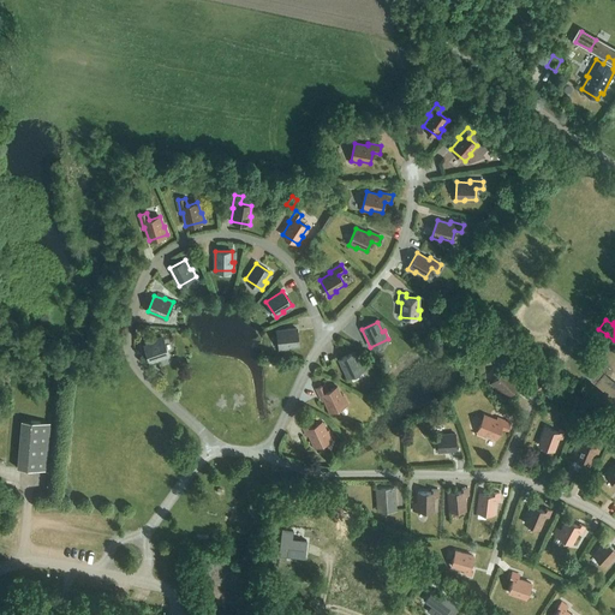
[(287,346),(298,345),(297,328),(276,330),(279,350),(288,348),(287,346)]
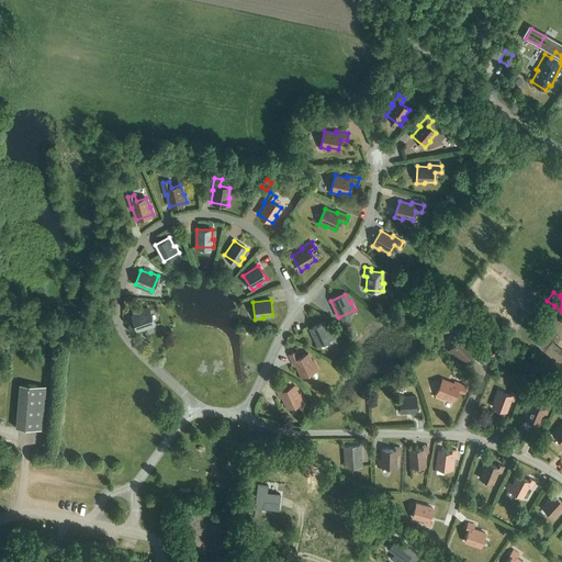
[(141,311),(142,313),(132,316),(137,330),(154,325),(148,308),(141,311)]
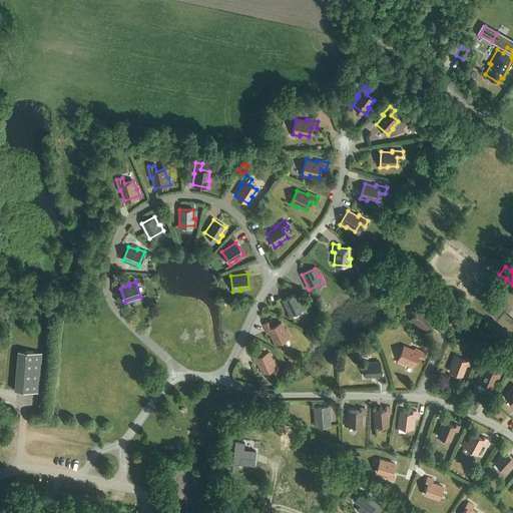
[(290,315),(305,308),(302,301),(300,302),(296,294),(283,300),(290,315)]
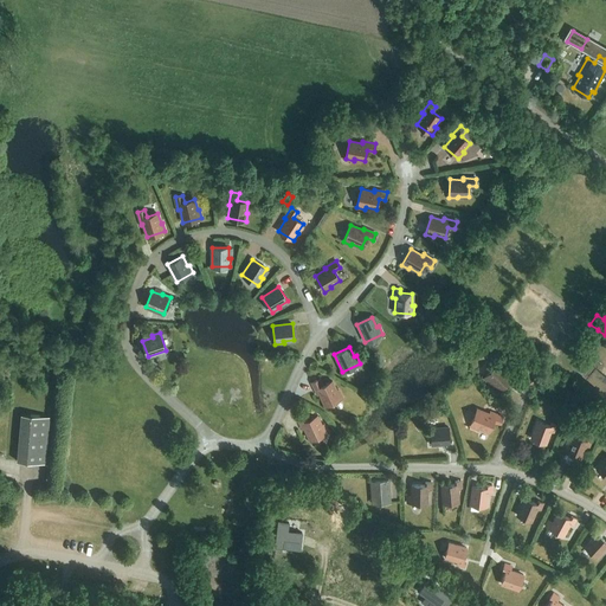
[(513,386),(517,380),(508,372),(507,373),(497,363),(484,378),(490,384),(491,382),(500,389),(507,381),(513,386)]
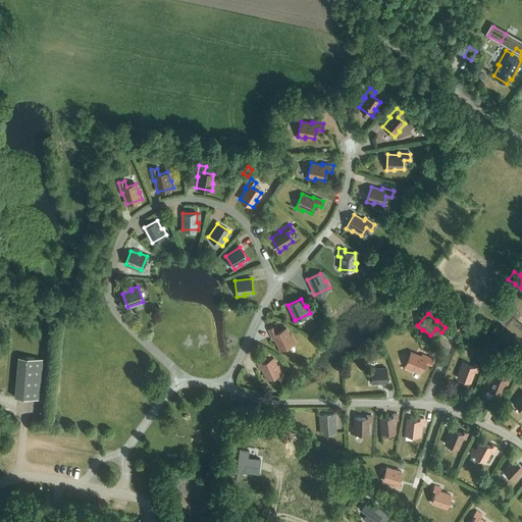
[(460,328),(453,324),(449,331),(457,335),(460,328)]
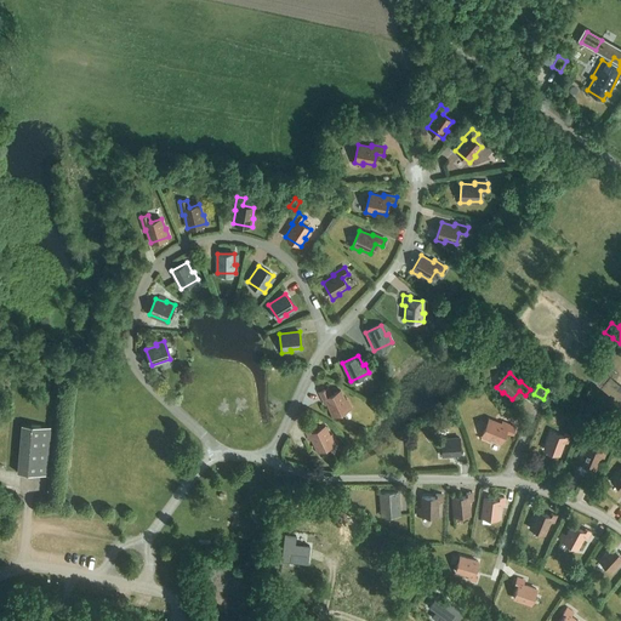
[(334,416),(351,408),(347,399),(345,400),(341,391),(330,396),(328,388),(319,392),(325,404),(328,403),(334,416)]
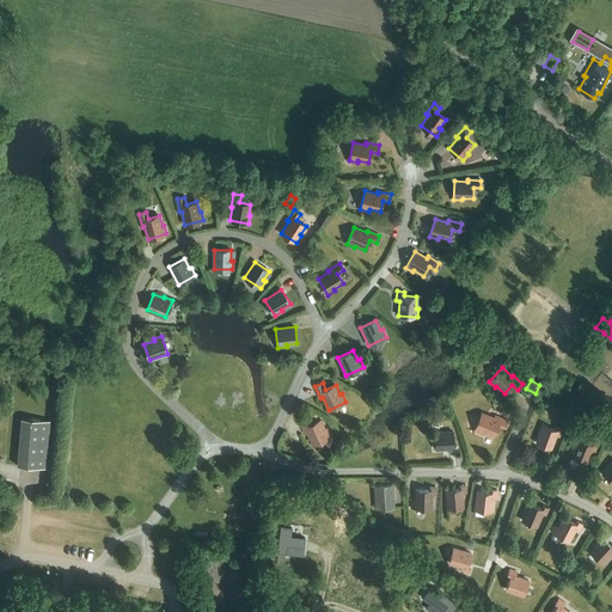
[(505,428),(507,421),(495,416),(494,417),(482,412),(475,430),(483,434),(483,432),(494,436),(497,426),(505,428)]
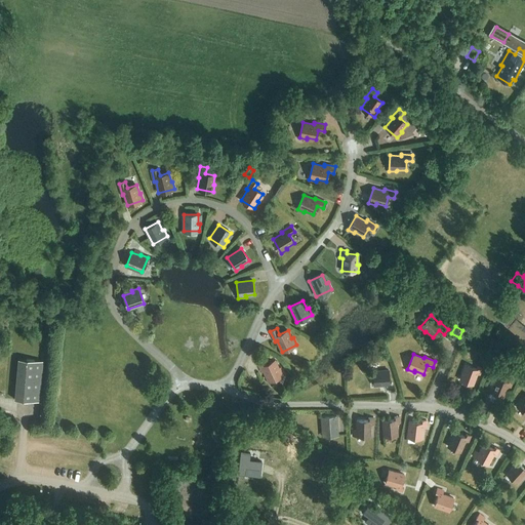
[(269,381),(283,374),(280,367),(279,368),(275,360),(267,364),(264,358),(257,361),(263,371),(264,371),(269,381)]
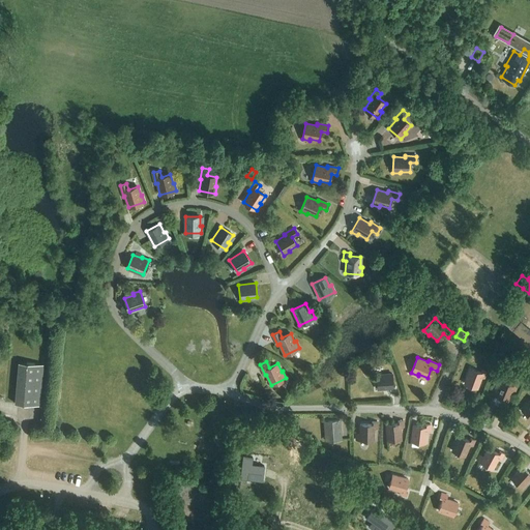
[(39,406),(42,364),(18,362),(15,403),(39,406)]
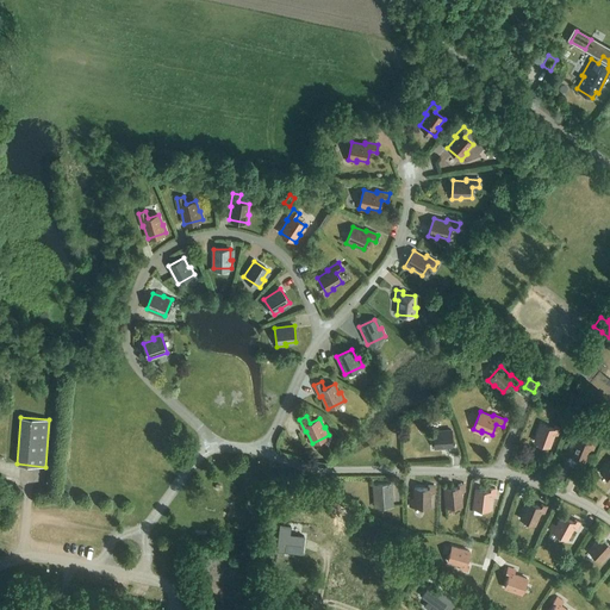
[(558,435),(560,428),(554,425),(554,429),(541,424),(534,441),(549,447),(554,434),(558,435)]
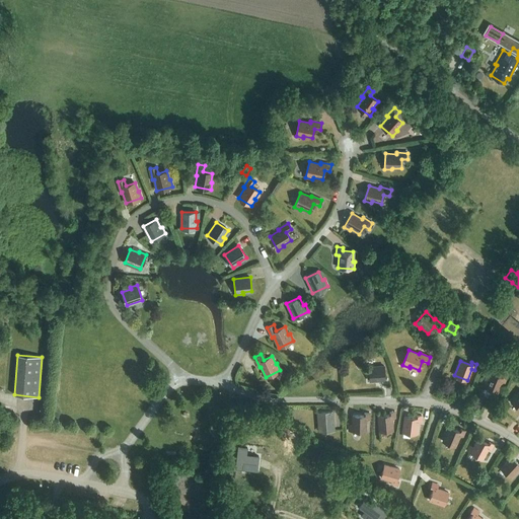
[(382,382),(387,382),(387,378),(385,378),(384,366),(369,367),(370,381),(382,380),(382,382)]
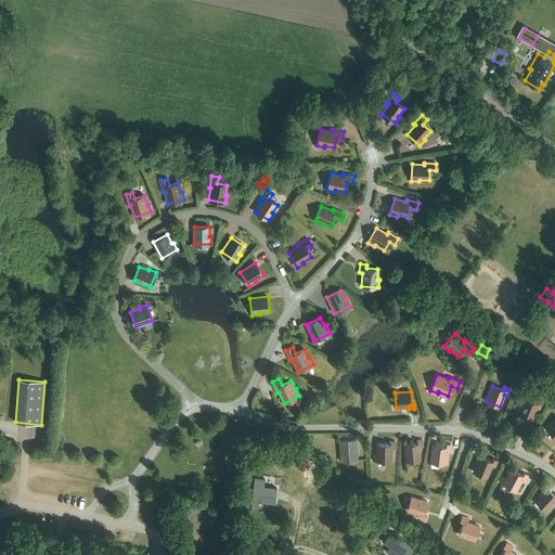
[(540,409),(542,403),(537,401),(537,403),(525,399),(520,409),(517,407),(515,412),(531,420),(537,408),(540,409)]
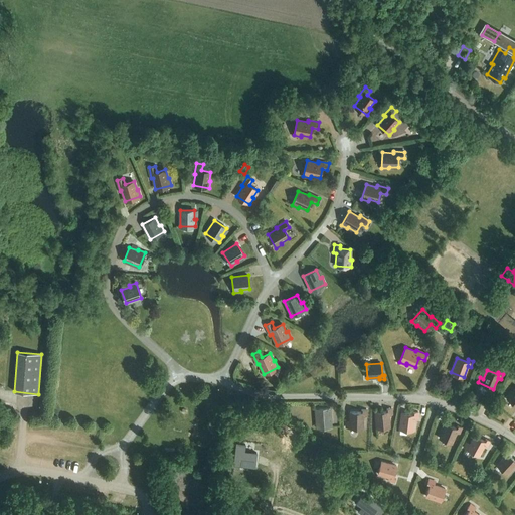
[(316,425),(331,424),(330,407),(315,408),(316,425)]
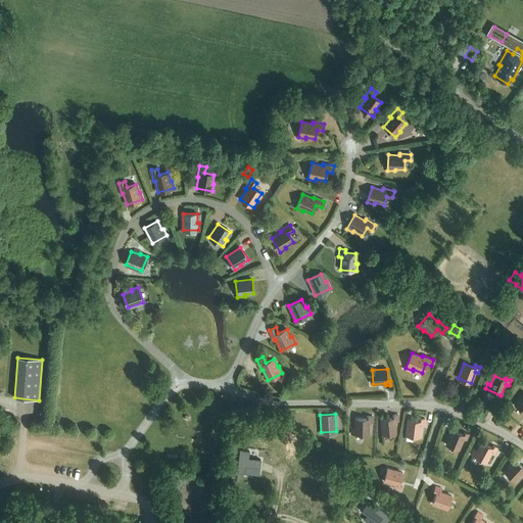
[(395,433),(394,422),(398,421),(397,415),(392,416),(392,418),(381,419),(382,434),(395,433)]
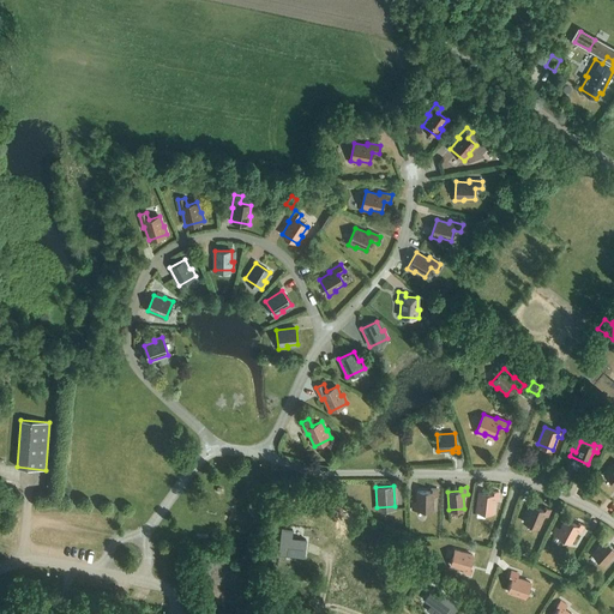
[(417,503),(413,503),(413,510),(433,510),(433,497),(437,497),(437,488),(431,488),(431,492),(417,491),(417,503)]
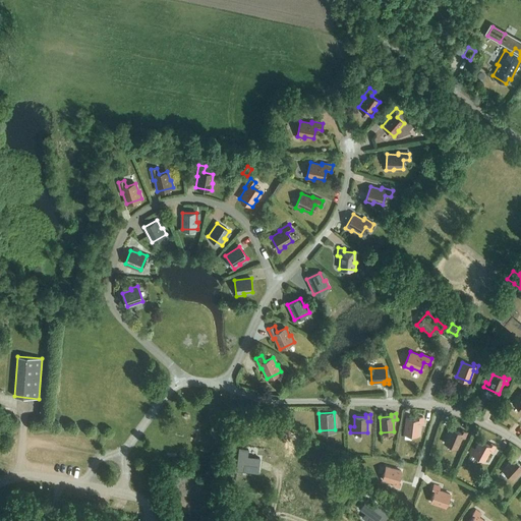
[(422,424),(423,417),(418,417),(417,419),(406,418),(404,433),(417,436),(419,423),(422,424)]
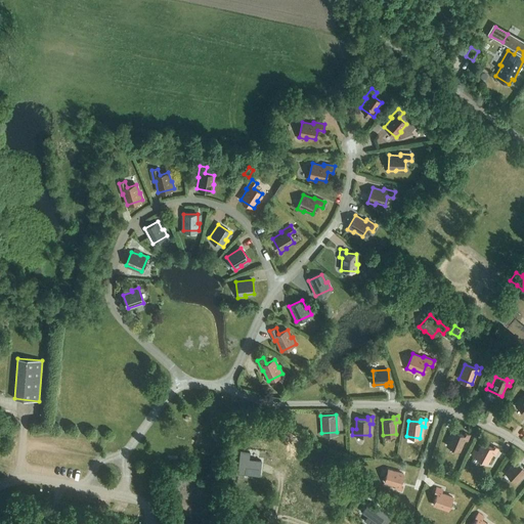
[(460,450),(464,440),(467,441),(470,435),(465,433),(464,435),(453,431),(447,445),(460,450)]
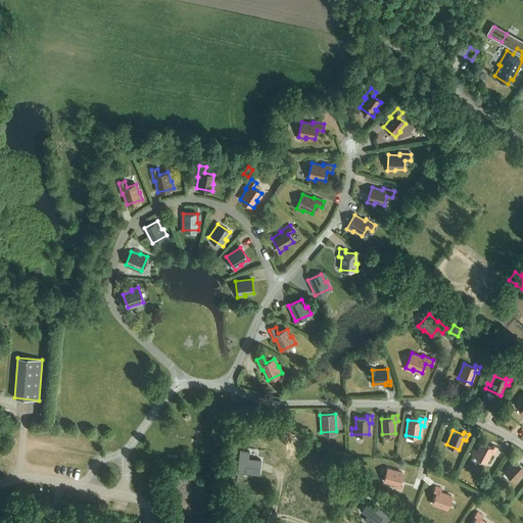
[(491,447),(481,442),(474,456),(485,463),(491,452),(494,454),(497,447),(492,445),(491,447)]
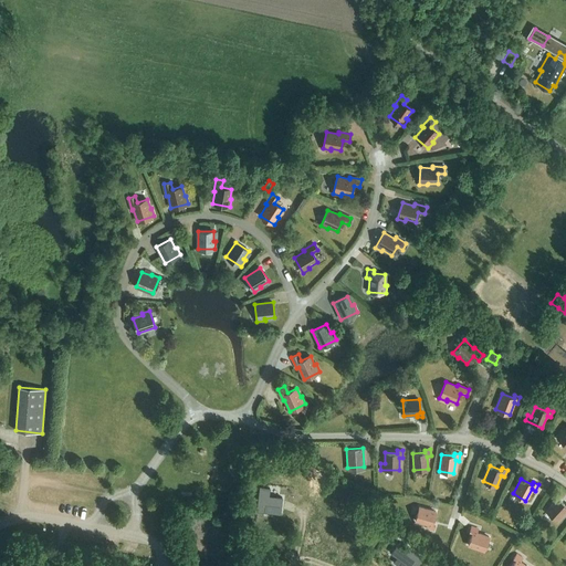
[(269,495),(269,488),(259,486),(257,510),(280,513),(282,498),(269,495)]
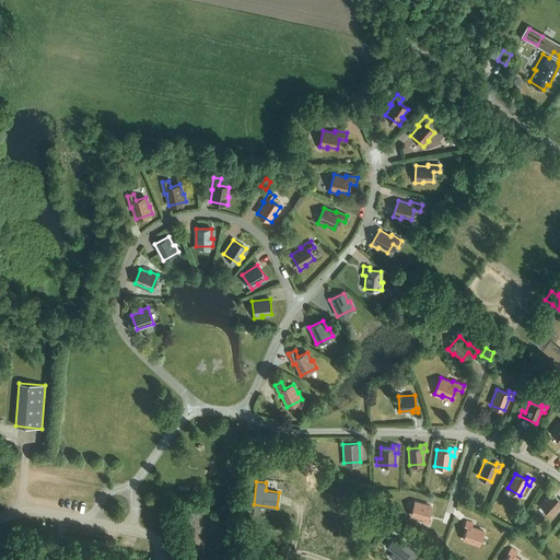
[(559,505),(559,500),(551,493),(540,505),(550,515),(559,505)]
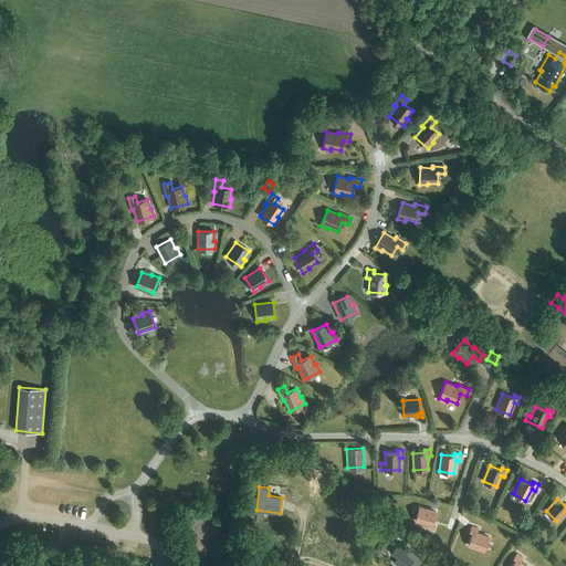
[(427,527),(433,530),(435,524),(432,523),(436,511),(419,506),(415,521),(428,524),(427,527)]
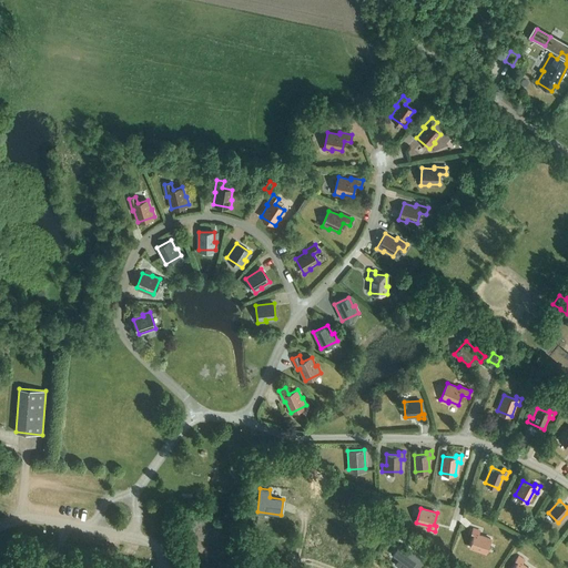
[(478,535),(479,531),(473,529),(470,535),(474,535),(469,547),(486,553),(490,539),(478,535)]
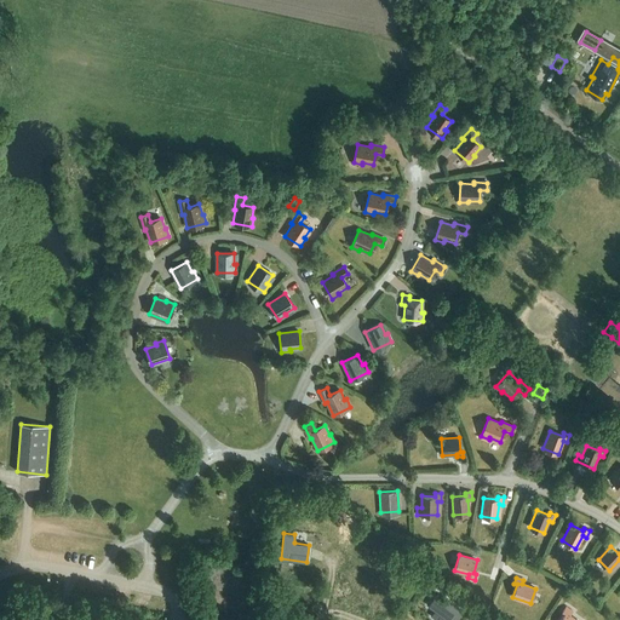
[(437,593),(429,606),(448,619),(455,619),(463,612),(437,593)]
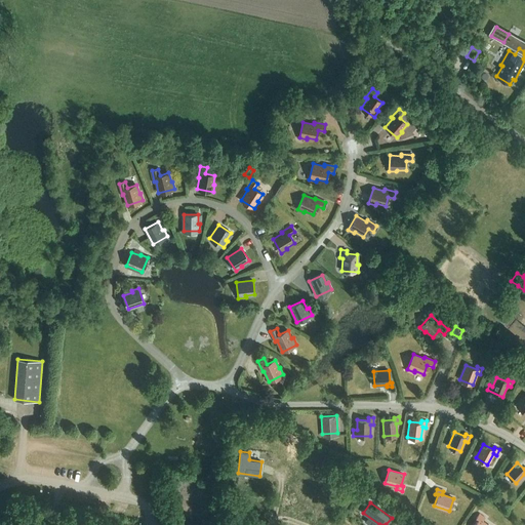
[(346,510),(342,507),(336,513),(339,516),(346,510)]
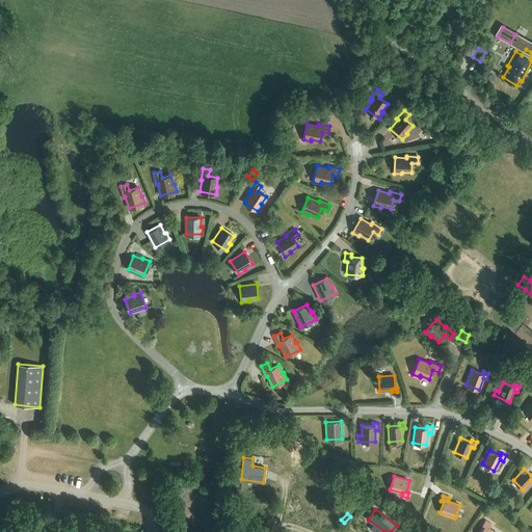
[(482,526),(484,527),(480,531),(494,531),(488,528),(490,525),(485,522),(482,526)]
